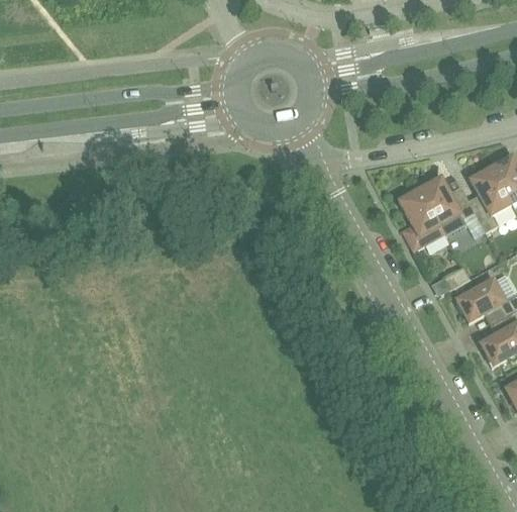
[(500,164),(491,169),(511,204),(516,214),(516,213),(516,166),(512,157),(511,157),(499,162),(500,164)]
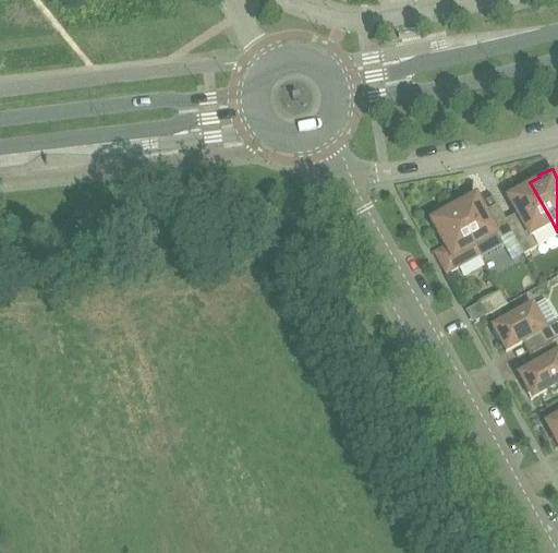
[(499,206),(523,251),(536,243),(531,232),(552,220),(530,182),(521,188),(519,185),(508,194),(519,215),(508,221),(499,206)]
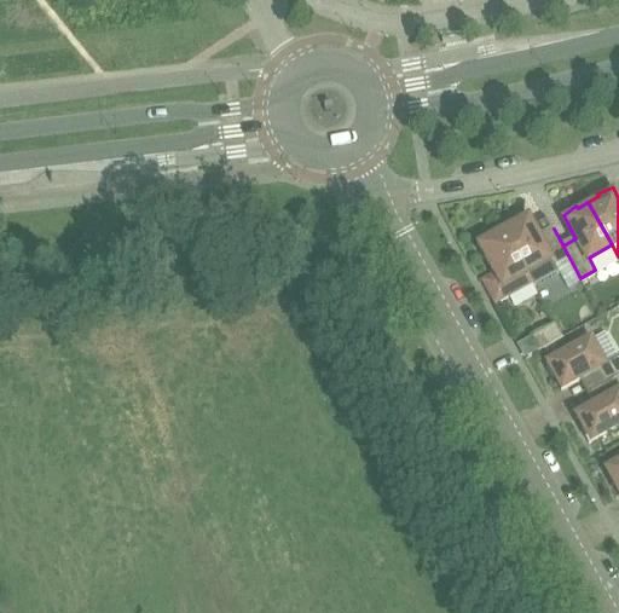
[(513,221),(503,227),(526,270),(549,256),(553,262),(567,255),(580,278),(554,229),(541,236),(527,214),(527,213),(512,219),(513,221)]
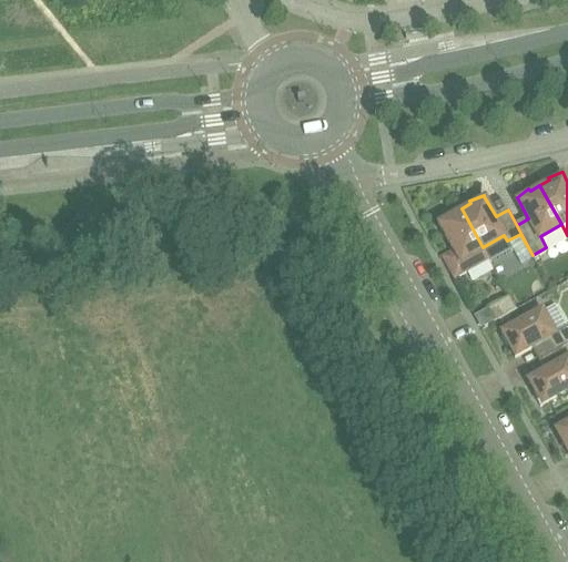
[(438,221),(453,247),(442,254),(454,275),(488,256),(483,247),(462,208),(452,214),(450,212),(438,221)]
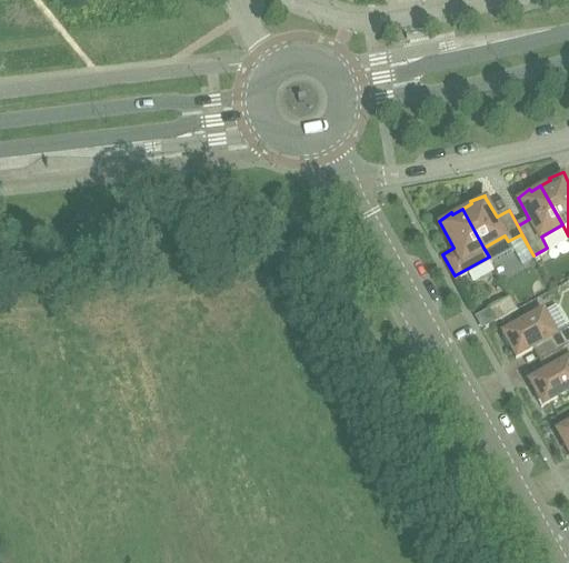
[(487,307),(493,319),(517,307),(509,293),(487,307)]
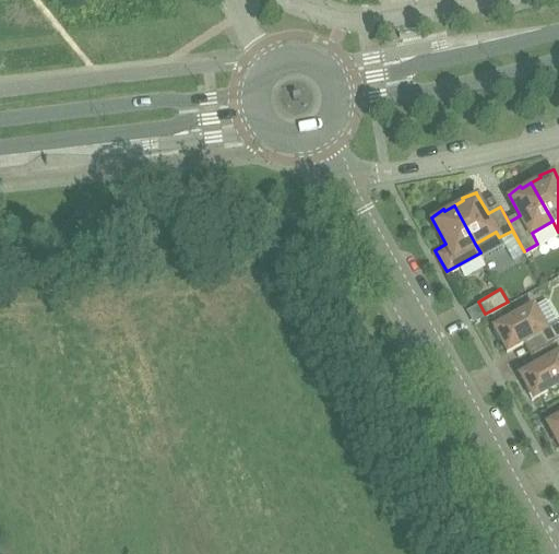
[(526,337),(534,349),(558,334),(558,317),(545,326),(533,304),(523,309),(520,303),(508,311),(510,316),(492,326),(499,339),(501,338),(507,348),(526,337)]
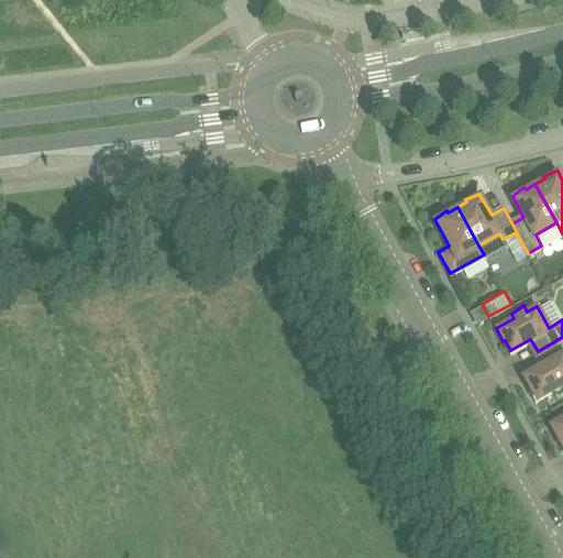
[(562,337),(538,351),(544,363),(525,374),(530,385),(528,386),(536,400),(552,390),(554,394),(562,390),(562,337)]
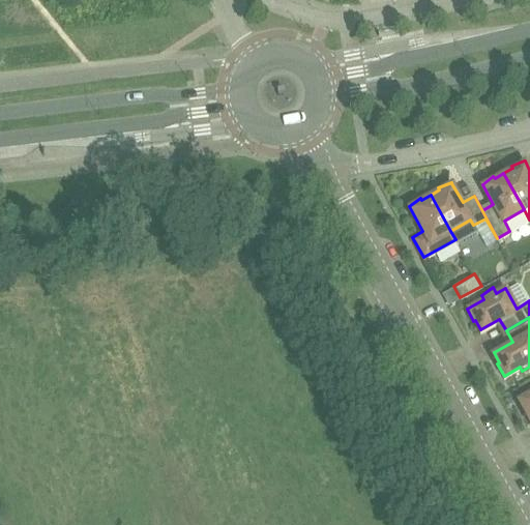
[(529,392),(518,400),(524,412),(526,411),(529,417),(529,392)]
